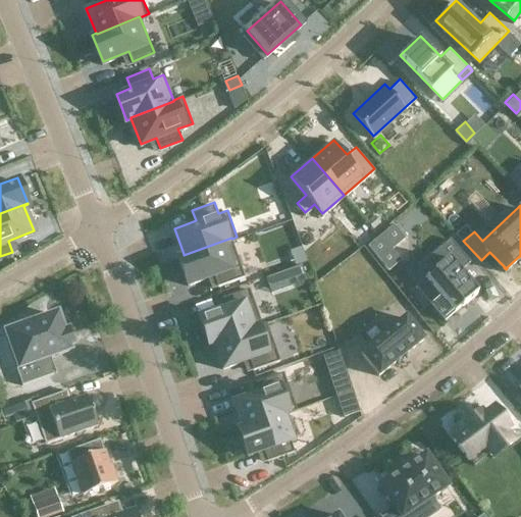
[(375,213),(368,219),(373,225),(380,219),(375,213)]
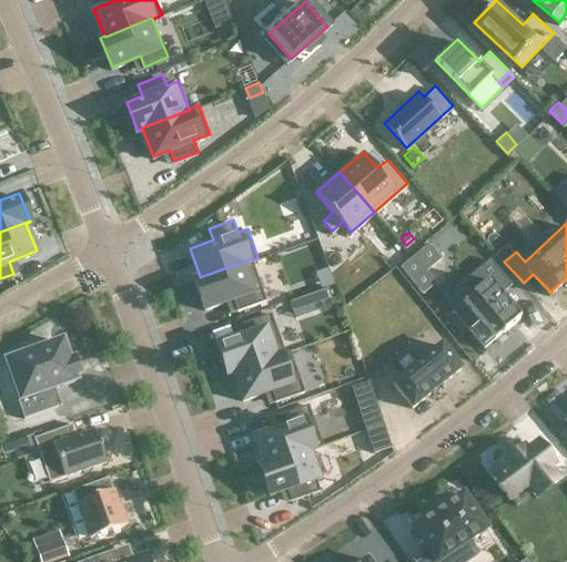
[(427,239),(400,263),(422,290),(436,279),(426,267),(441,255),(427,239)]
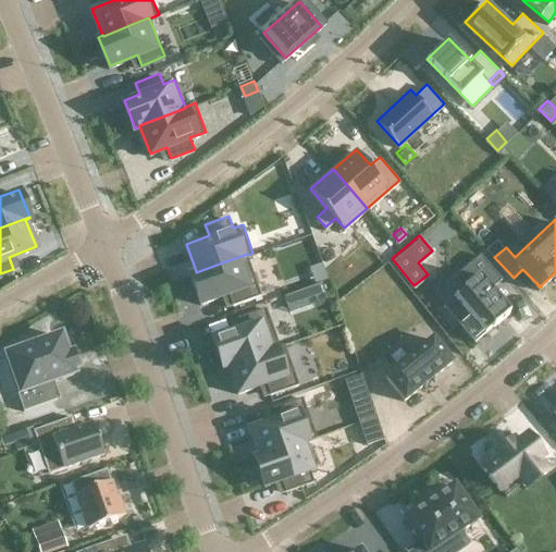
[(481,253),(459,270),(469,282),(454,295),(469,314),(459,321),(476,340),(510,310),(491,287),(502,278),(481,253)]
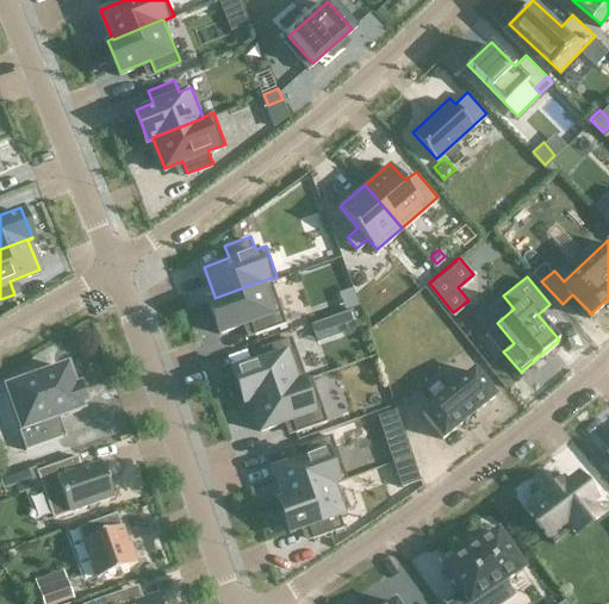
[(255,331),(286,321),(272,279),(271,278),(215,298),(215,297),(209,298),(221,330),(250,319),(255,331)]
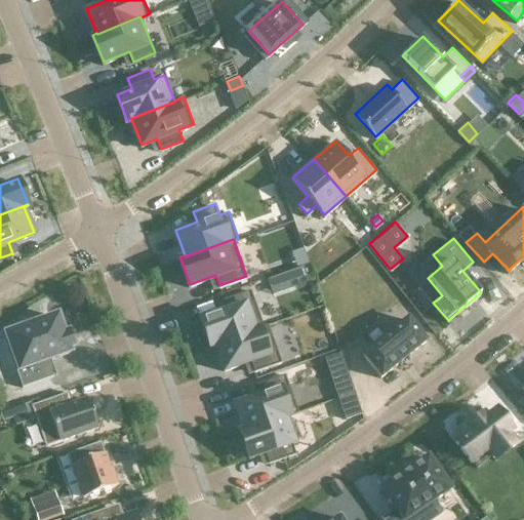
[(269,278),(274,291),(309,279),(304,266),(269,278)]
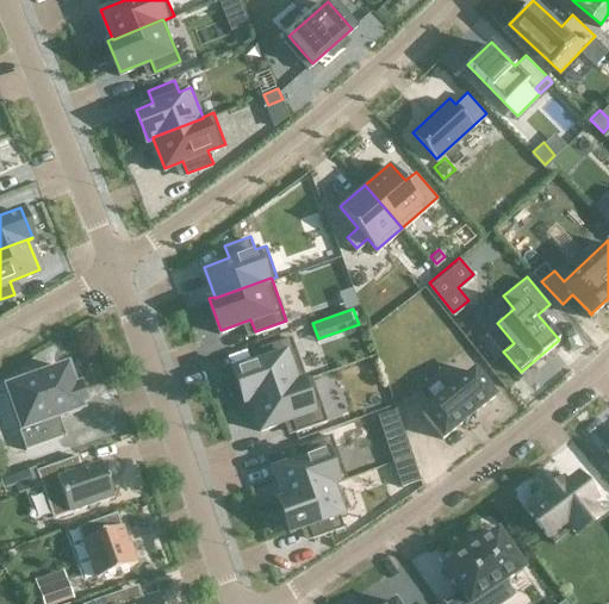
[(306,378),(306,377),(296,347),(291,348),(286,336),(260,346),(265,357),(235,368),(246,400),(252,398),(250,397),(306,378)]
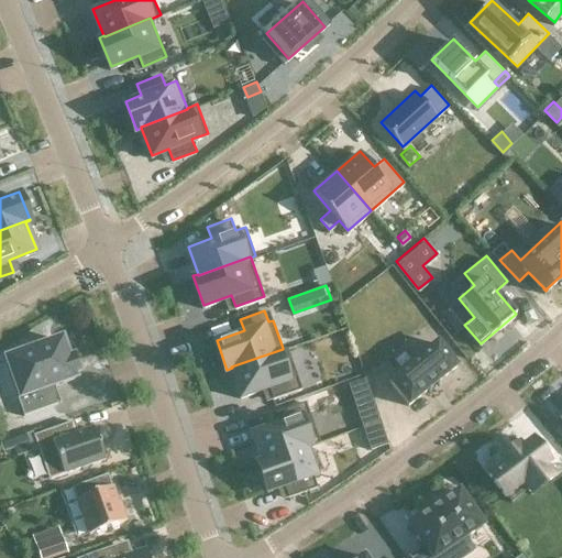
[(62,336),(7,356),(20,394),(18,395),(24,413),(62,400),(55,383),(76,375),(75,371),(79,370),(74,354),(69,356),(62,336)]
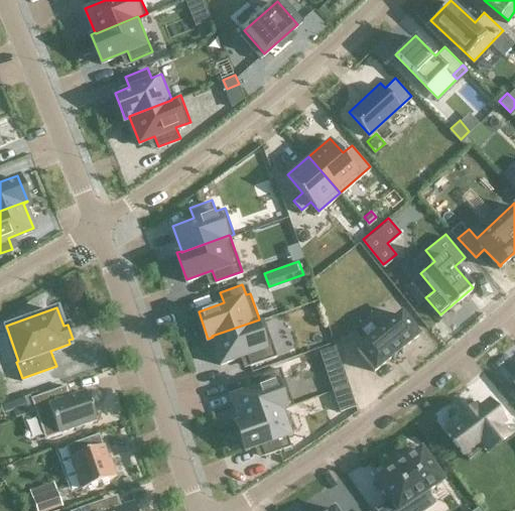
[(357,347),(375,368),(392,355),(393,356),(395,355),(394,353),(400,348),(401,350),(402,348),(401,347),(418,333),(401,310),(357,347)]
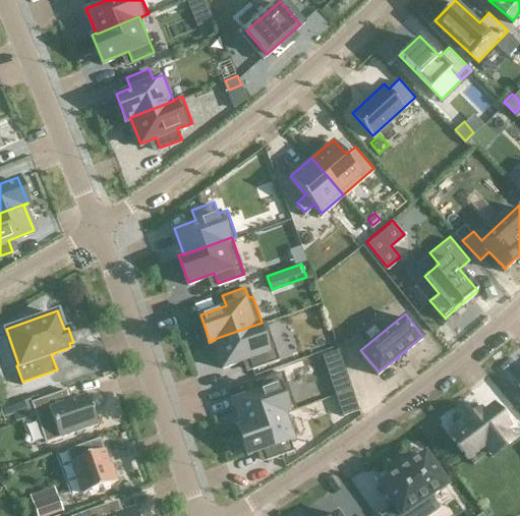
[(252,366),(280,357),(267,320),(262,322),(262,323),(214,339),(215,340),(223,365),(249,356),(252,366)]
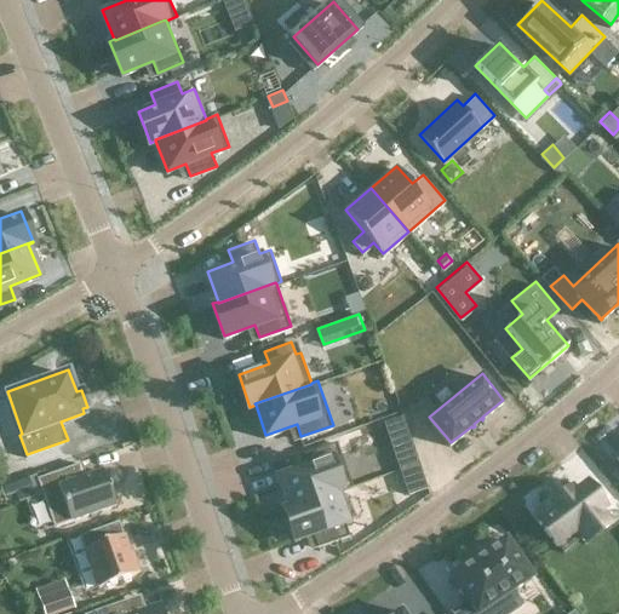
[(310,463),(279,474),(290,504),(290,505),(342,487),(342,488),(348,486),(332,441),(305,451),(310,463)]
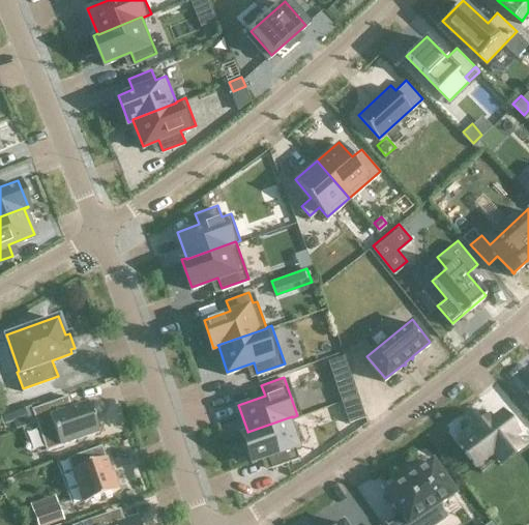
[(353,378),(335,383),(342,399),(358,392),(353,378)]
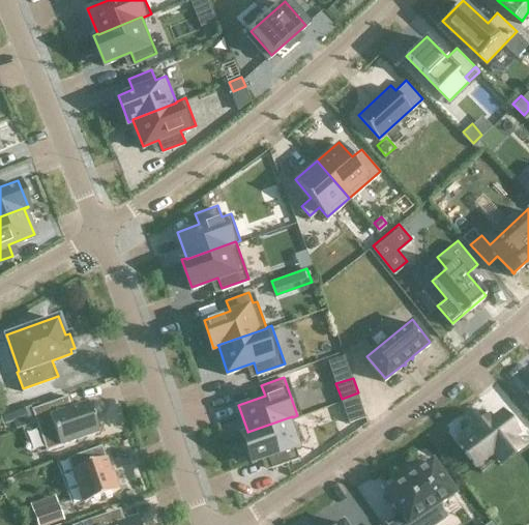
[(358,392),(342,399),(349,423),(366,416),(358,392)]
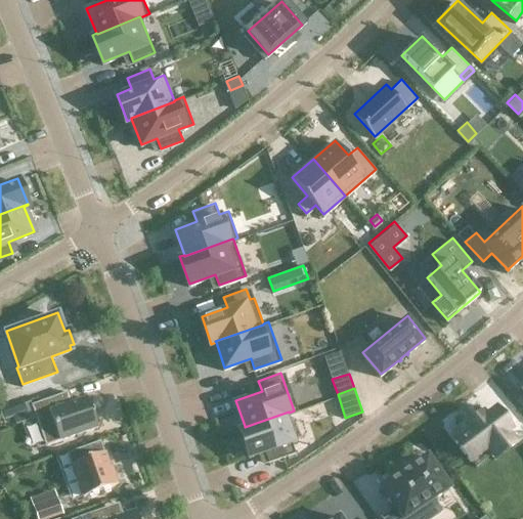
[(69,389),(31,402),(35,415),(45,443),(98,424),(88,395),(73,400),(69,389)]
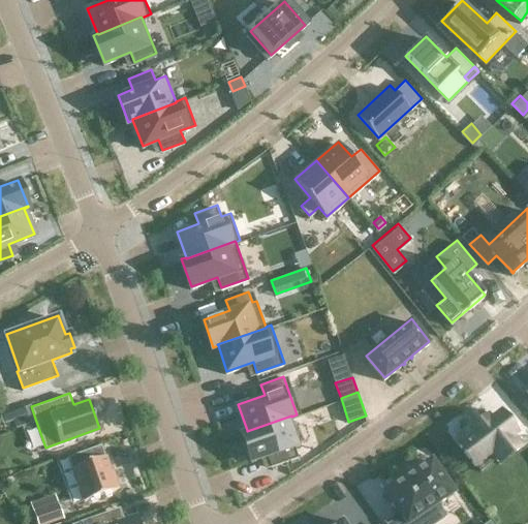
[(30,403),(9,410),(16,426),(35,419),(31,406),(30,403)]
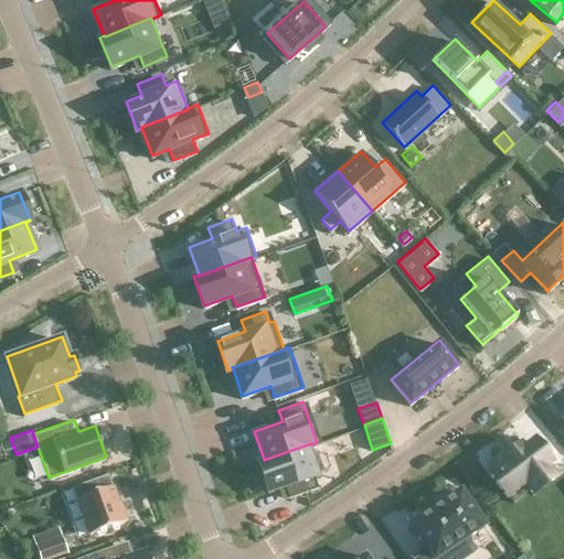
[(507,460),(490,472),(508,494),(509,493),(513,500),(531,486),(534,491),(555,474),(546,463),(551,460),(534,439),(524,447),(521,443),(503,457),(507,460)]
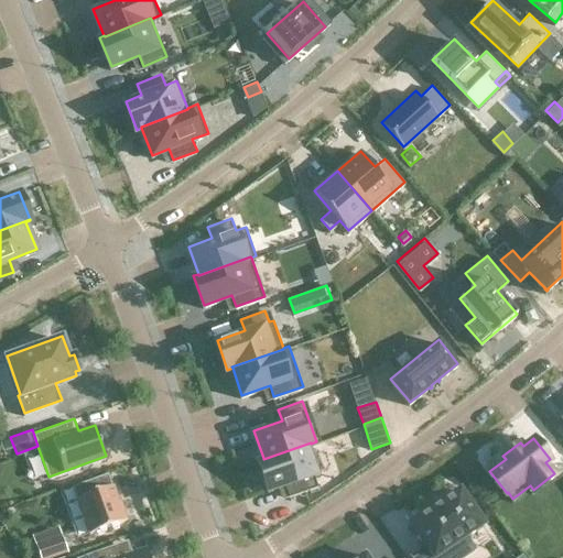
[(258,460),(269,489),(285,483),(290,495),(318,484),(314,473),(321,471),(311,444),(311,442),(263,459),(263,458),(258,460)]
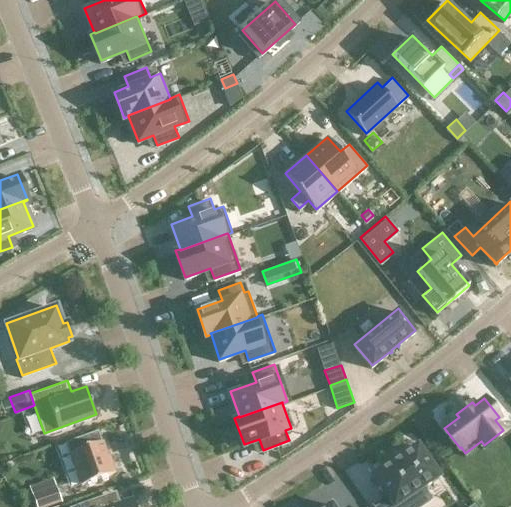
[(98,428),(66,440),(82,483),(115,471),(109,454),(107,454),(98,428)]
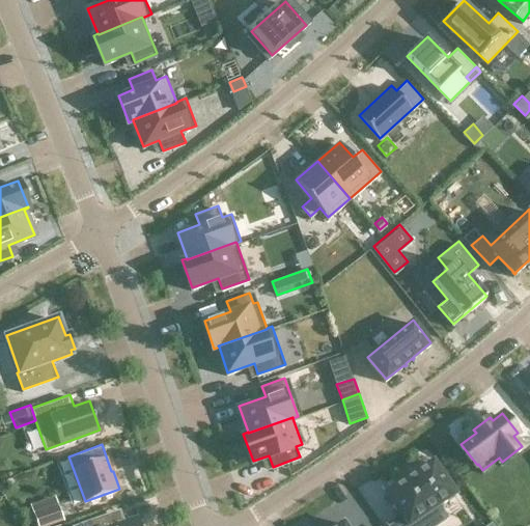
[(434,460),(386,492),(399,513),(387,521),(390,525),(433,525),(450,515),(442,502),(456,493),(434,460)]
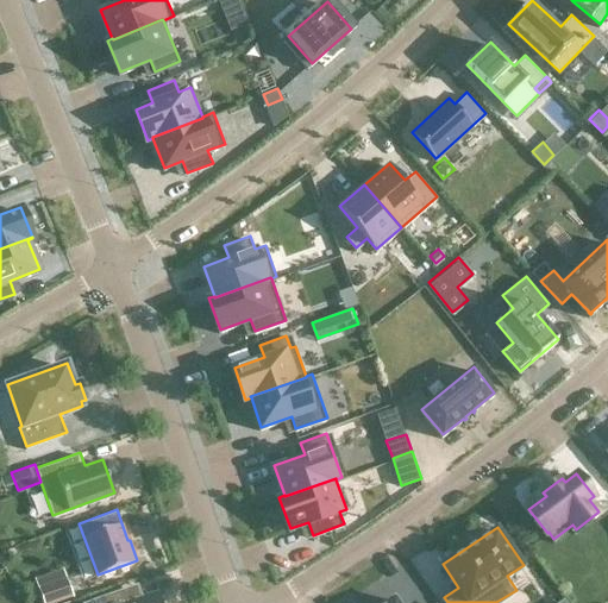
[(70,576),(41,586),(46,602),(54,602),(77,595),(70,576)]
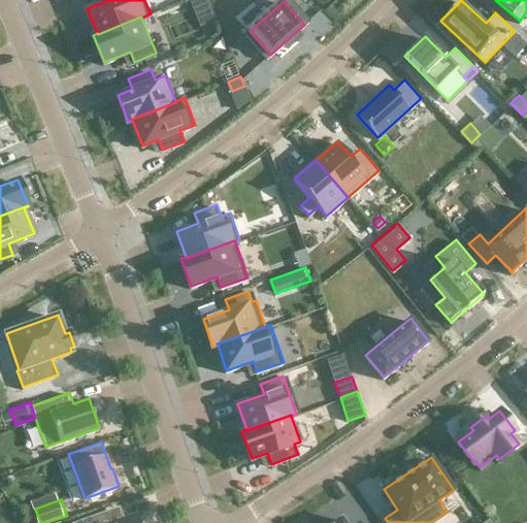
[(110,508),(71,522),(141,522),(137,512),(114,519),(110,508)]
